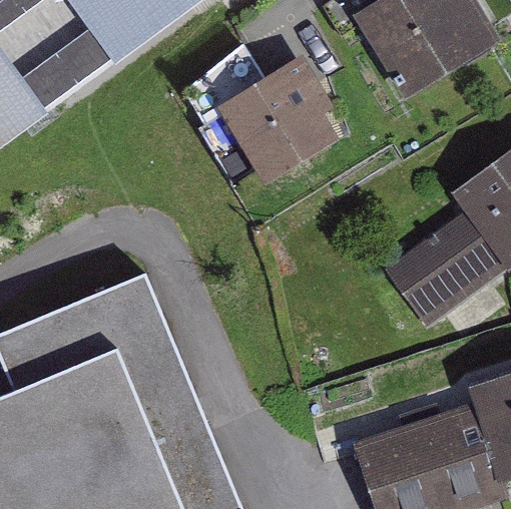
[(0,137),(189,0),(0,0),(0,137)]
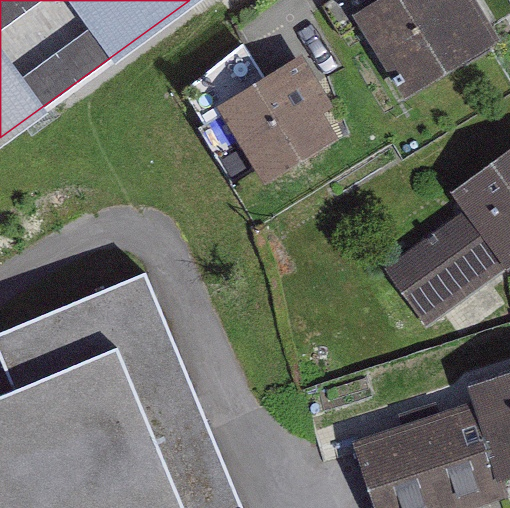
[(339,42),(359,30),(403,101),(502,41),(476,0),(331,0),(318,8),(339,42)]
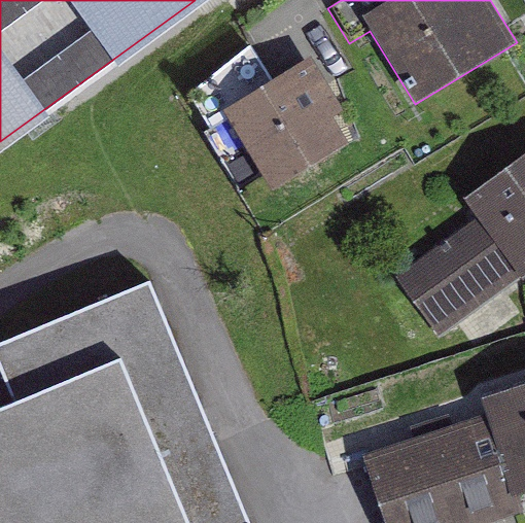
[(208,131),(228,119),(270,189),(348,142),(333,116),(342,110),(309,56),(269,78),(247,46),(188,94),(208,131)]
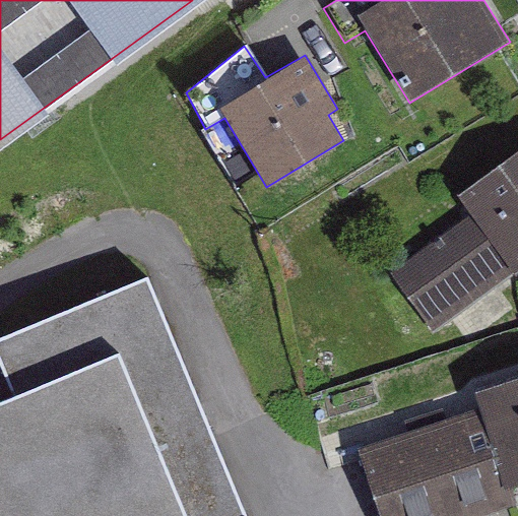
[(390,275),(432,332),(517,269),(517,149),(456,195),(471,216),(390,275)]
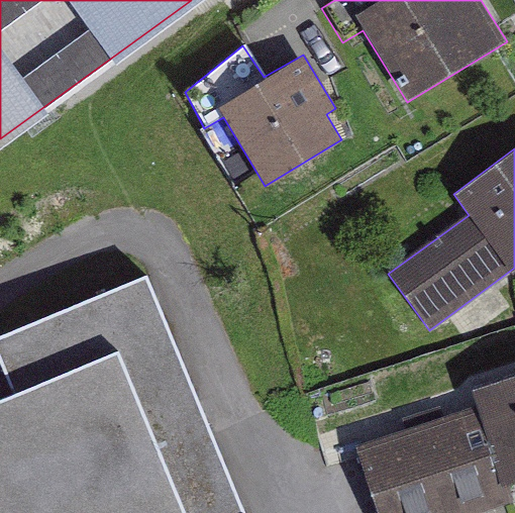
[(244,512),(146,272),(0,326),(0,362),(8,385),(0,388),(0,512),(244,512)]
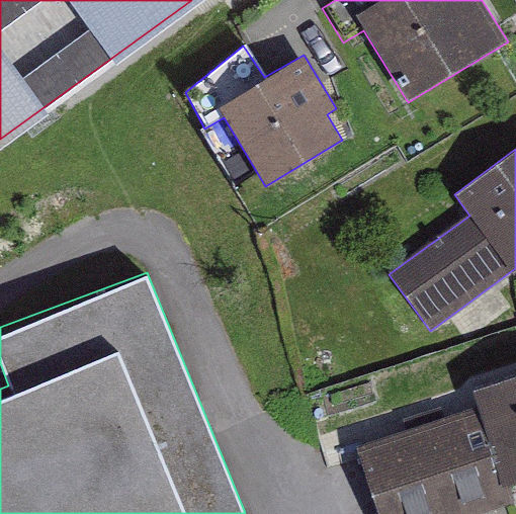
[(353,446),(375,513),(485,513),(512,505),(505,485),(515,481),(515,372),(469,388),(476,406),(353,446)]
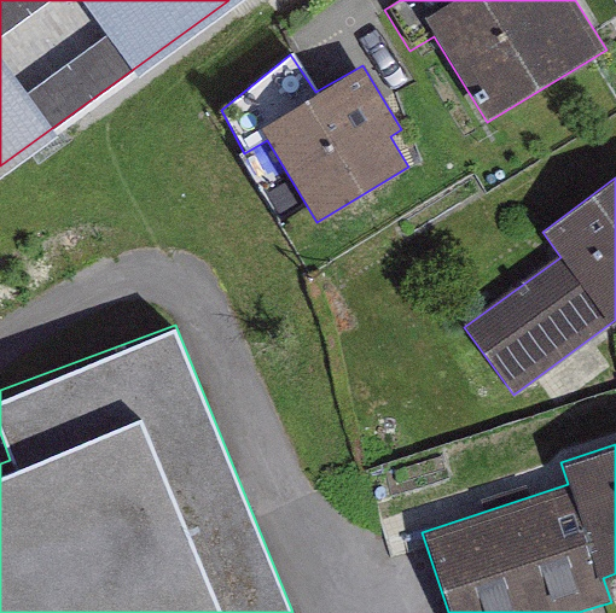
All buildings are outlined.
